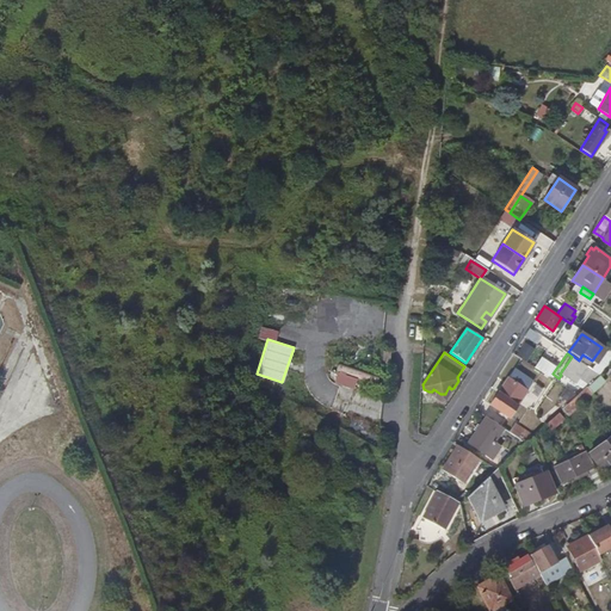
[(594,371),(572,357),(560,374),(561,375),(574,383),(578,378),(586,383),(594,371)]
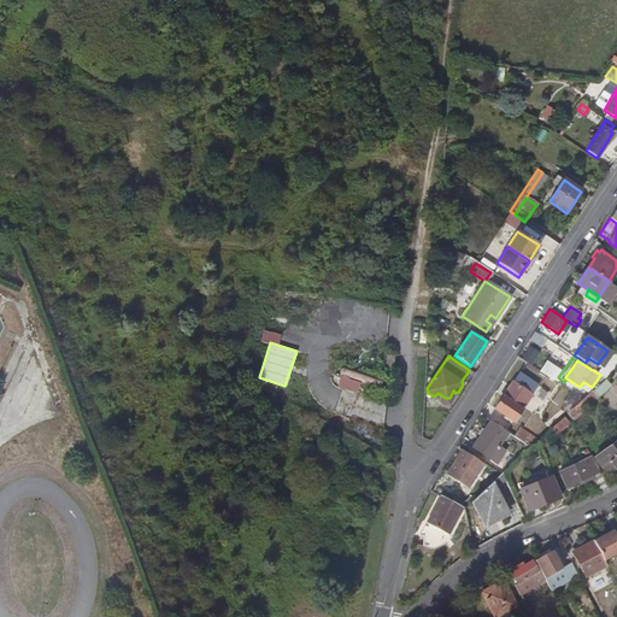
[(380,387),(382,376),(340,369),(336,388),(358,391),(359,385),(380,387)]
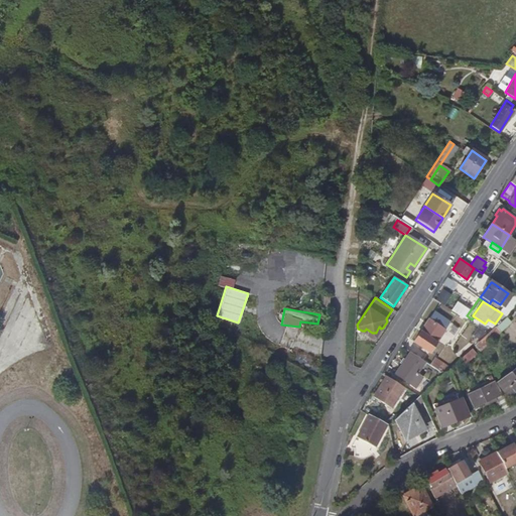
[(505,316),(495,326),(500,331),(510,321),(505,316)]
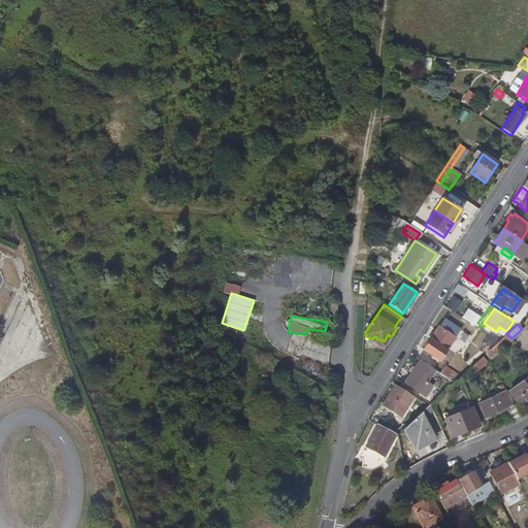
[(454,337),(437,327),(423,350),(439,361),(454,337)]
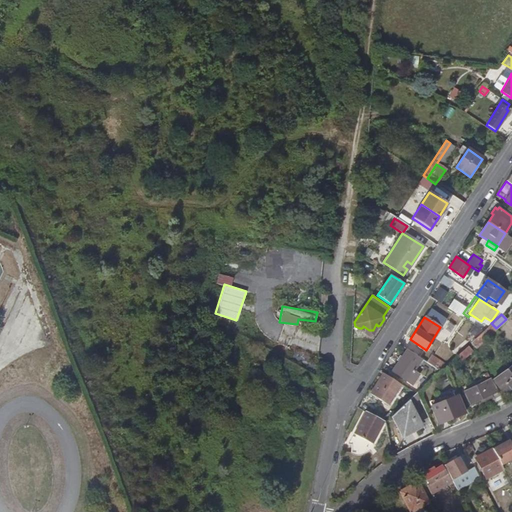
[(470,343),(474,349),(496,328),(491,323),(482,331),(470,343)]
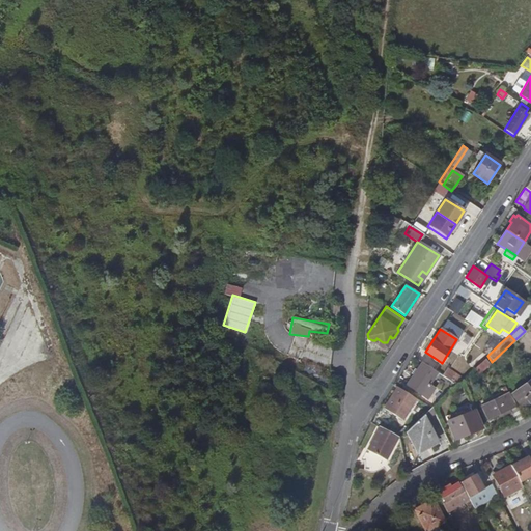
[(429,383),(437,372),(421,362),(408,384),(428,396),(435,387),(429,383)]
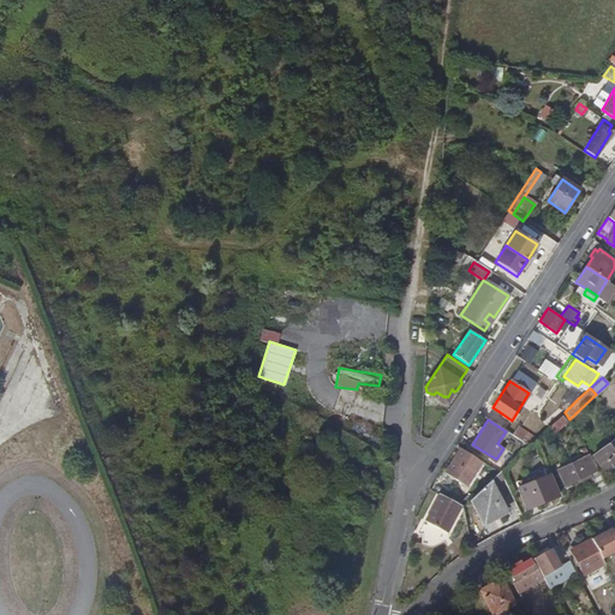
[(536,439),(518,427),(512,435),(527,446),(536,439)]
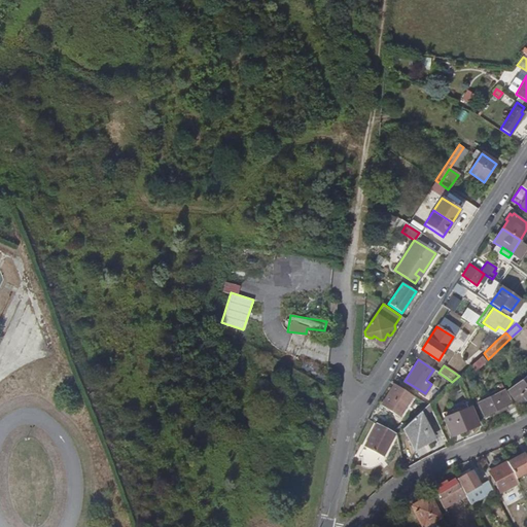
[(526,397),(526,377),(507,390),(516,400),(522,396),(524,400),(526,397)]
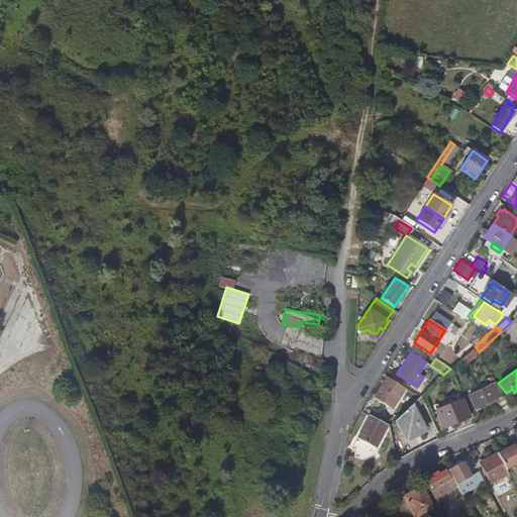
[(393,409),(405,387),(386,376),(374,398),(393,409)]
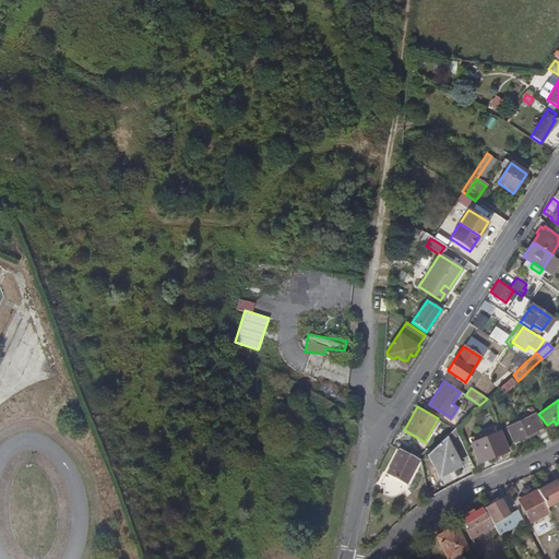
[(519,439),(533,432),(525,418),(511,425),(519,439)]
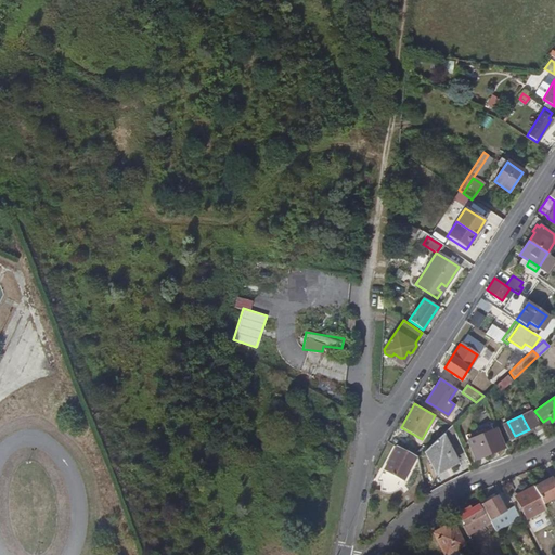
[(547,438),(541,426),(533,430),(540,441),(547,438)]
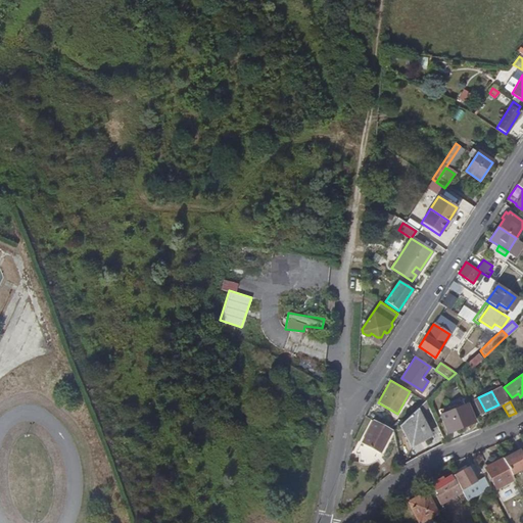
[(475,421),(467,403),(465,405),(457,409),(449,412),(457,429),(475,421)]
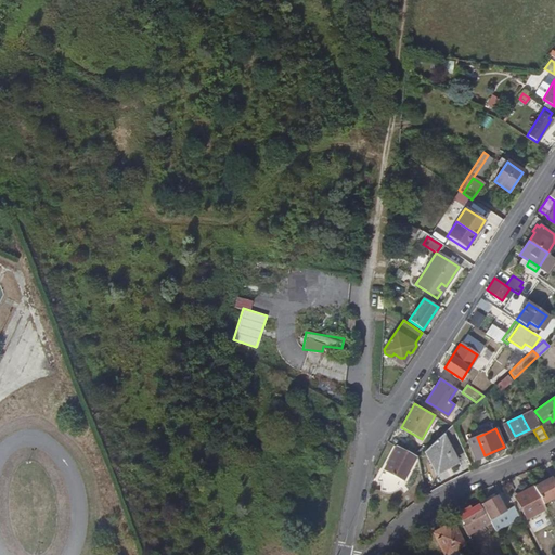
[(437,470),(456,460),(443,433),(425,450),(437,470)]
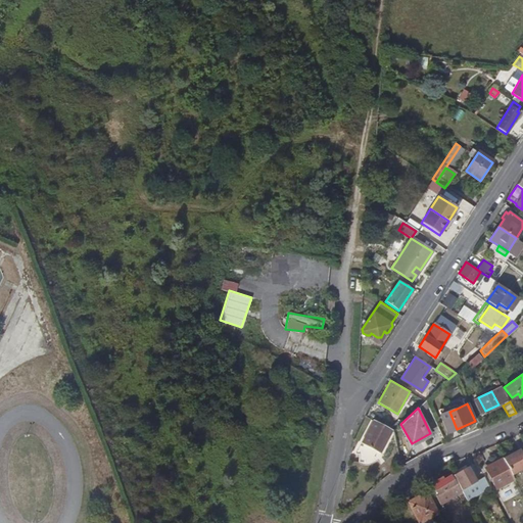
[(378,452),(390,430),(372,420),(360,441),(378,452)]
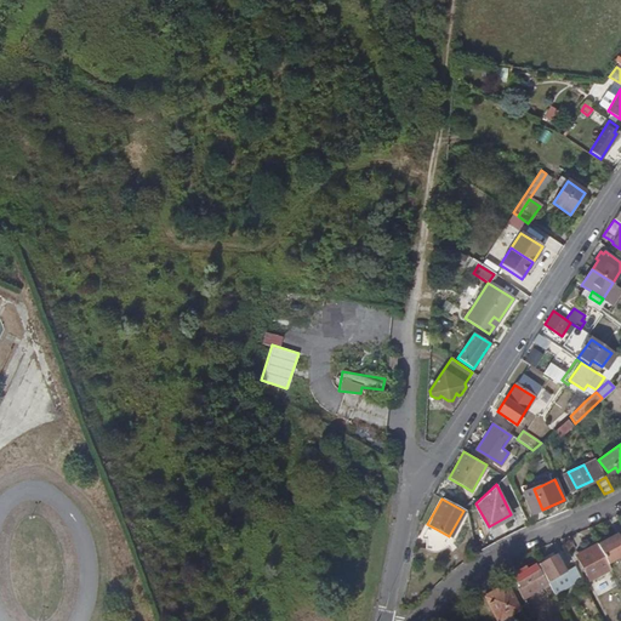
[(511,514),(489,527),(476,503),(473,506),(488,530),(513,517),(511,514)]
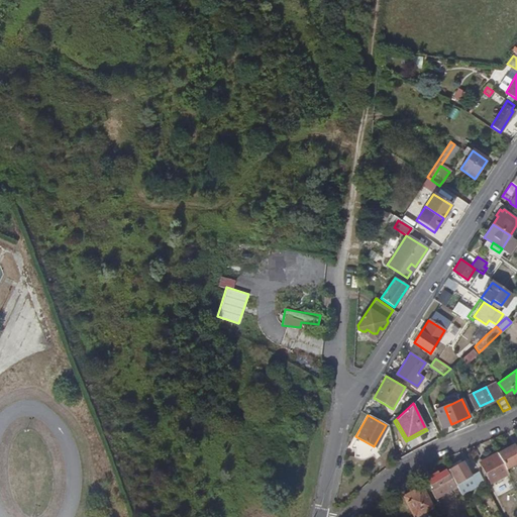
[(496,454),(504,469),(516,460),(516,453),(511,443),(495,452),(496,454)]
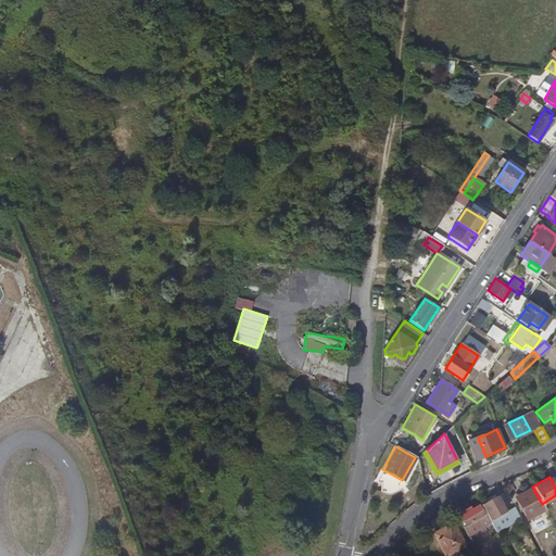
[(503,497),(508,495),(502,483),(496,485),(503,497)]
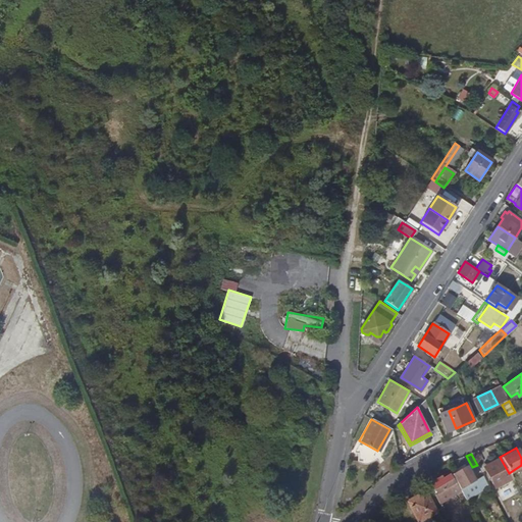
[(496,487),(512,478),(509,473),(501,459),(484,468),(496,487)]
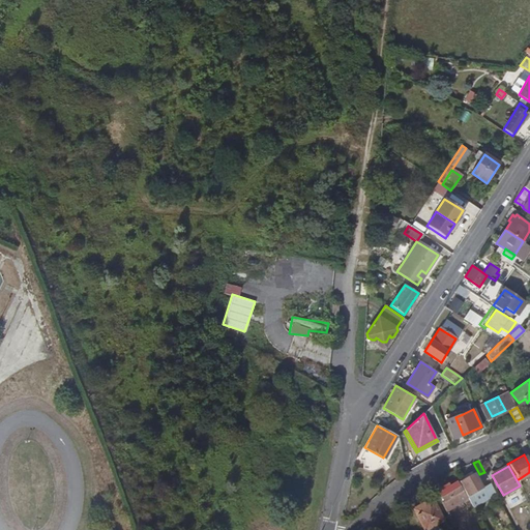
[(471,494),(482,487),(474,473),(462,480),(471,494)]
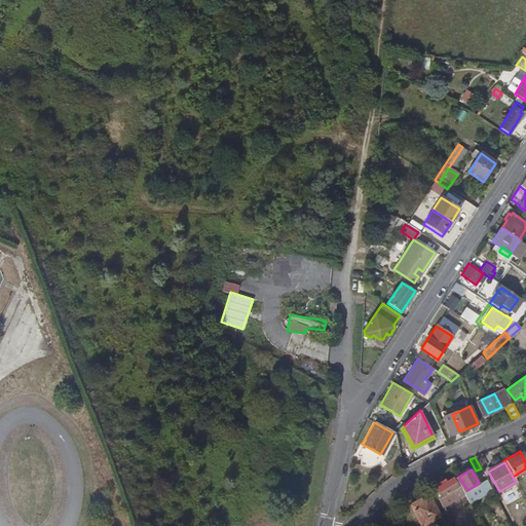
[(443,506),(464,494),(454,477),(448,481),(446,479),(436,485),(437,487),(442,496),(439,498),(443,506)]
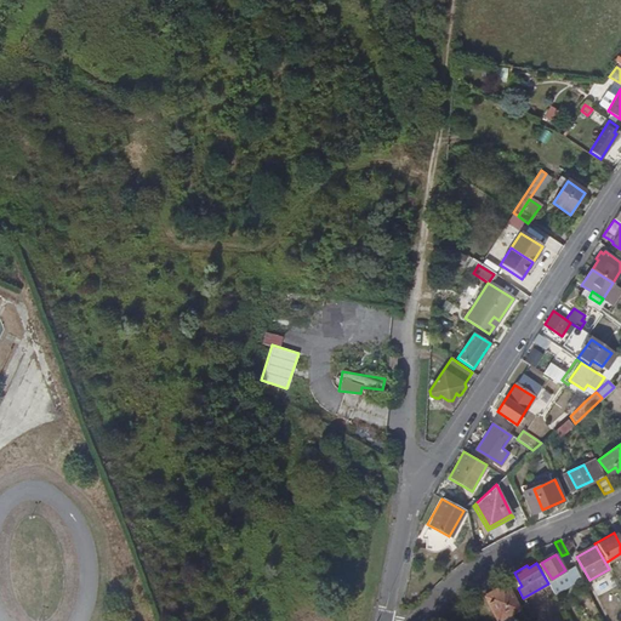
[(517,620),(512,613),(520,608),(507,582),(485,594),(499,619),(494,620),(517,620)]
